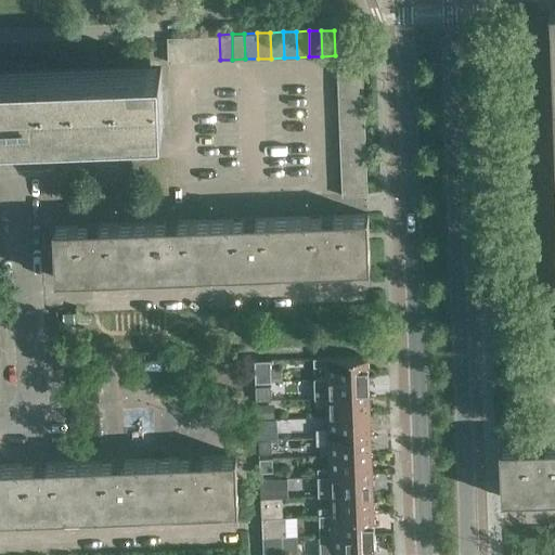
[(193,35),(180,36),(181,62),(194,61),(193,35)]
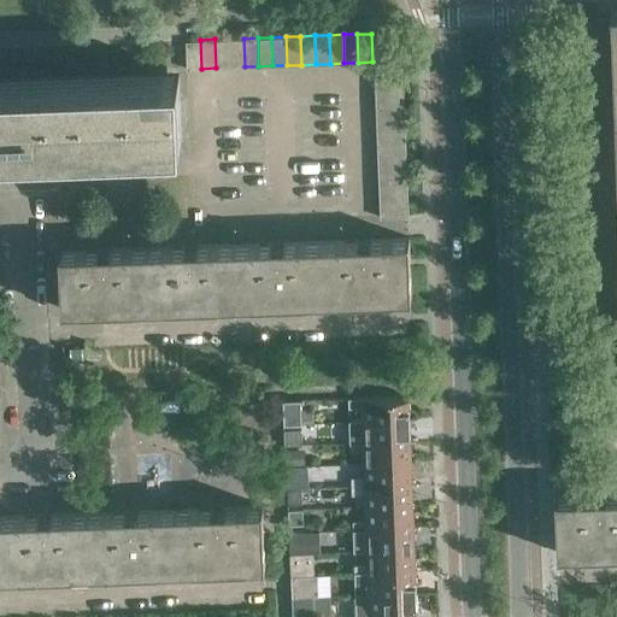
[(229,39),(215,39),(216,68),(230,68),(229,39)]
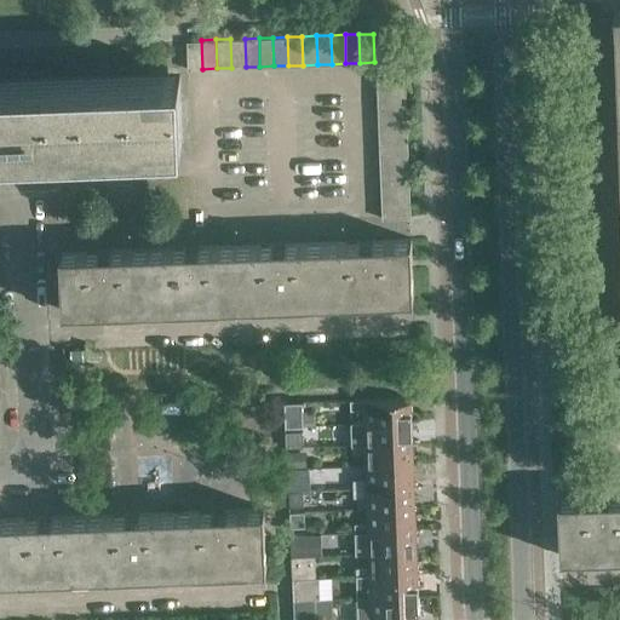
[(245,39),(230,39),(231,68),(246,67),(245,39)]
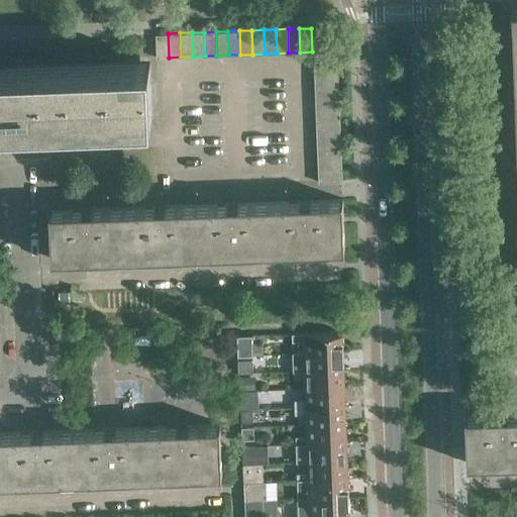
[(168,33),(156,33),(157,58),(169,58),(168,33)]
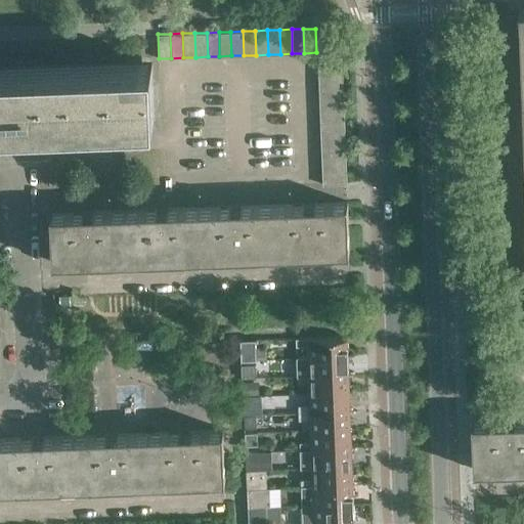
[(342,61),(318,62),(318,75),(343,74),(342,61)]
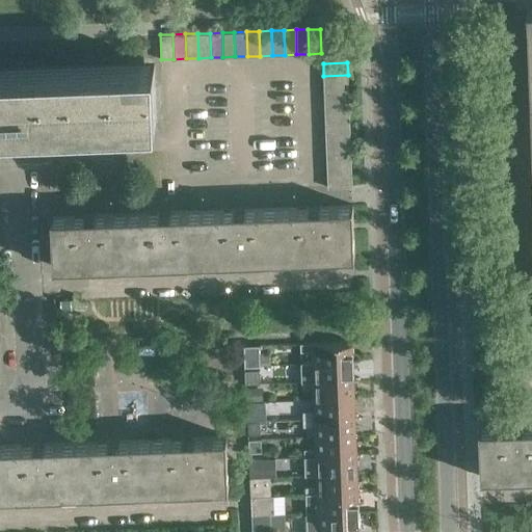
[(0,125),(156,118),(156,114),(154,67),(137,68),(0,72),(0,125)]
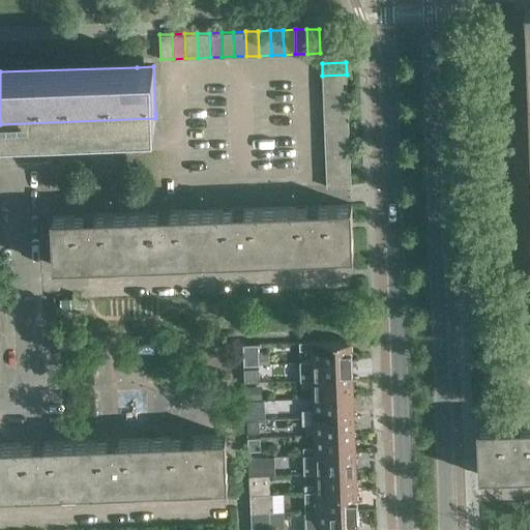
[(347,75),(322,76),(323,88),(347,87),(347,75)]
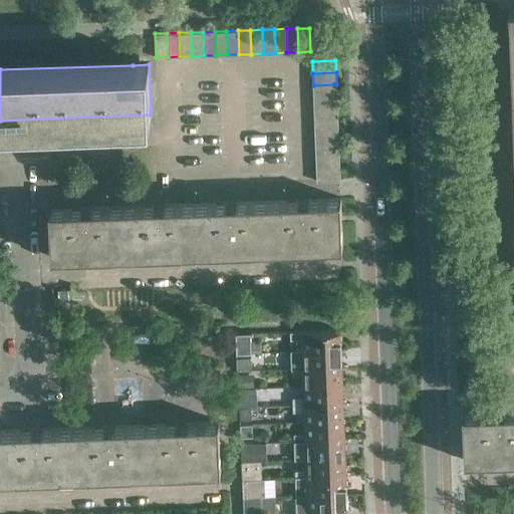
[(336,84),(313,85),(313,97),(337,96),(336,84)]
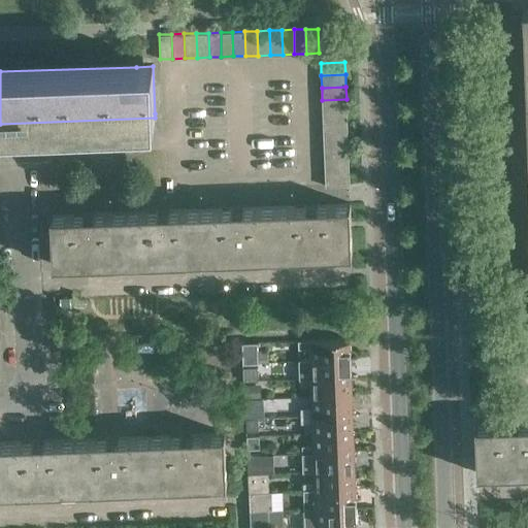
[(347,99),(322,100),(323,111),(347,111),(347,99)]
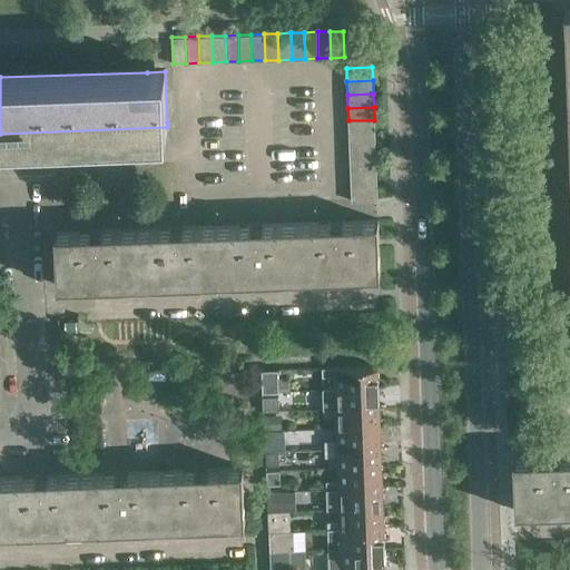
[(374,120),(349,120),(349,134),(375,134),(374,120)]
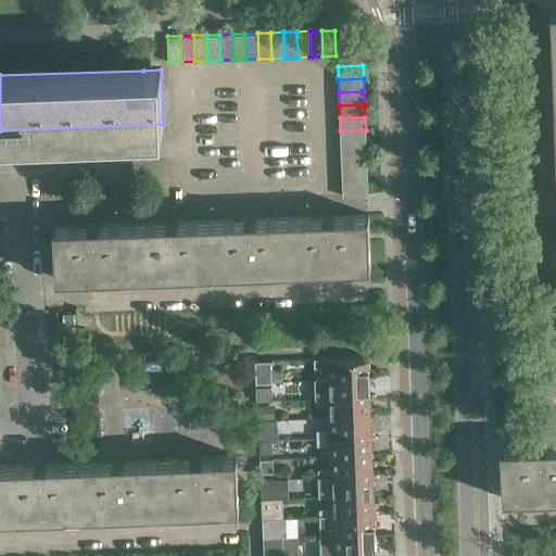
[(366,130),(340,130),(341,143),(366,143),(366,130)]
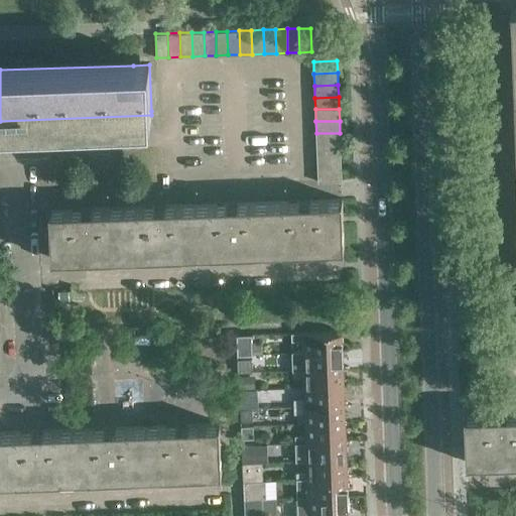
[(340,133),(316,133),(316,145),(341,144),(340,133)]
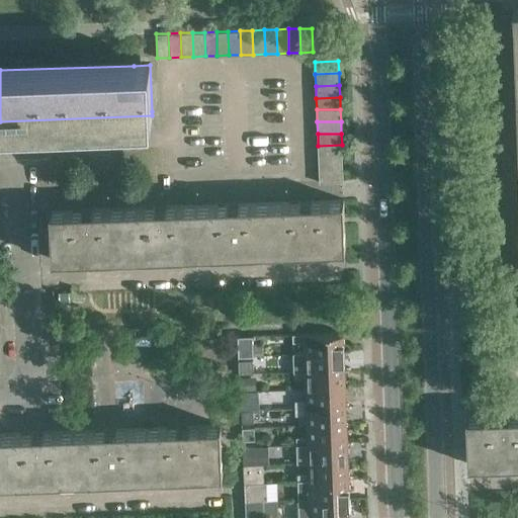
[(342,145),(318,146),(319,158),(342,157),(342,145)]
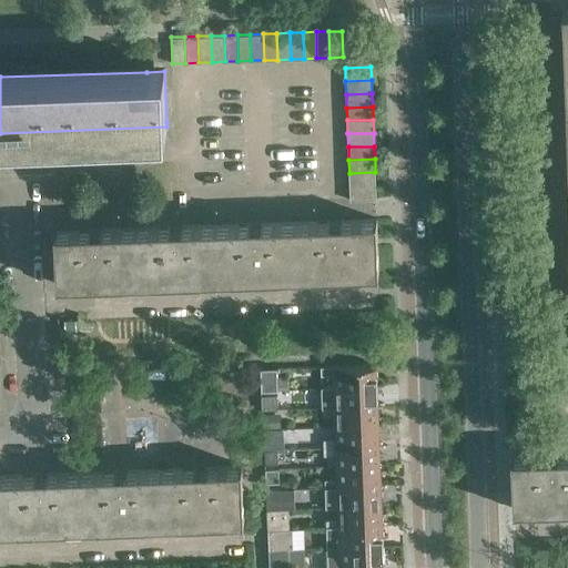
[(375,172),(350,173),(350,186),(376,185),(375,172)]
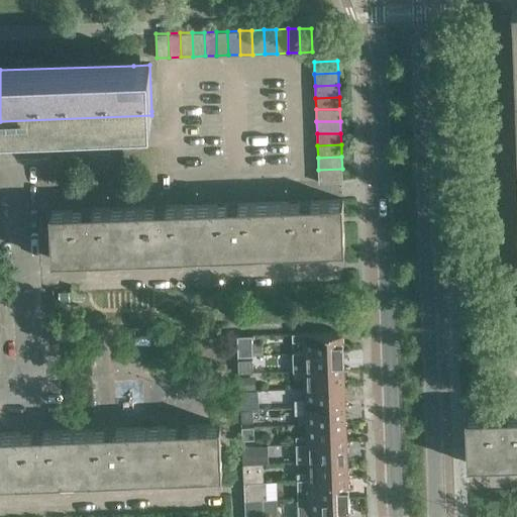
[(342,169),(318,170),(318,182),(342,181),(342,169)]
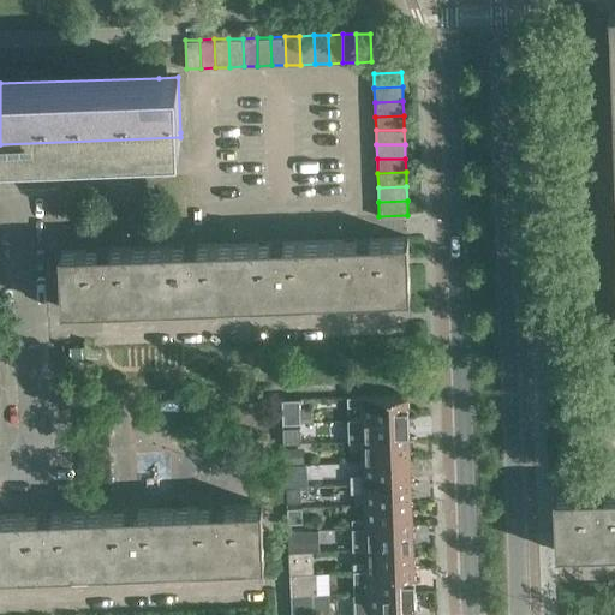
[(406,237),(321,240),(323,297),(407,294),(408,296),(410,296),(408,236),(407,237),(406,237)]
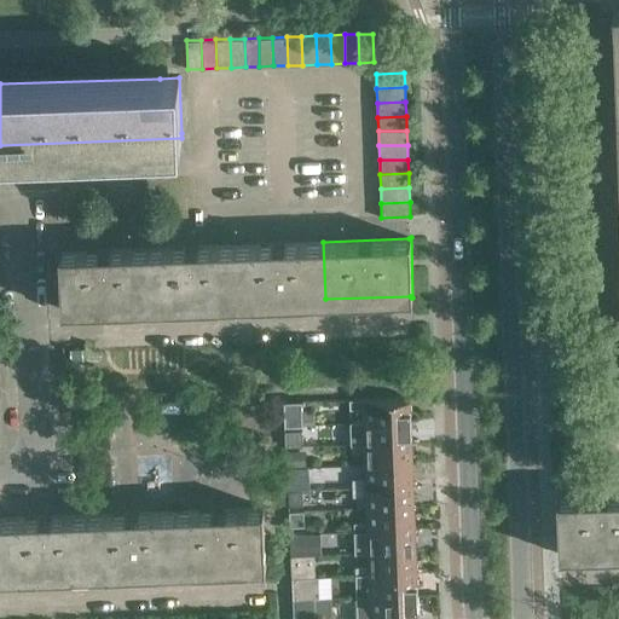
[(323,242),(235,244),(237,302),(325,299),(323,242)]
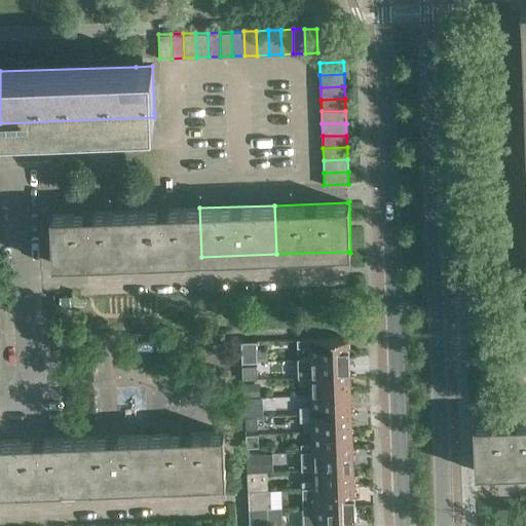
[(199,208),(125,211),(127,260),(201,257),(199,208)]
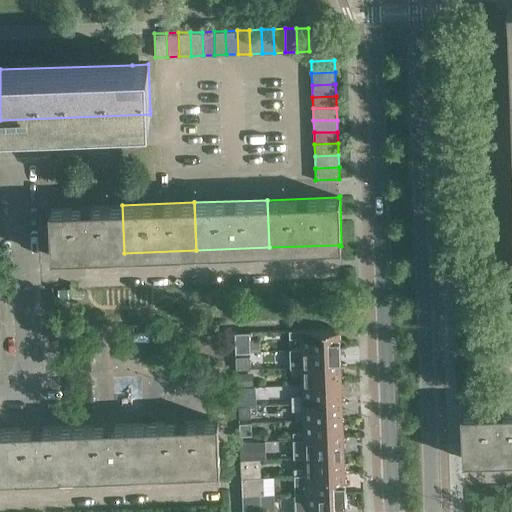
[(51,207),(50,207),(52,256),(53,256),(53,255),(124,253),(122,205),(51,208),(51,207)]
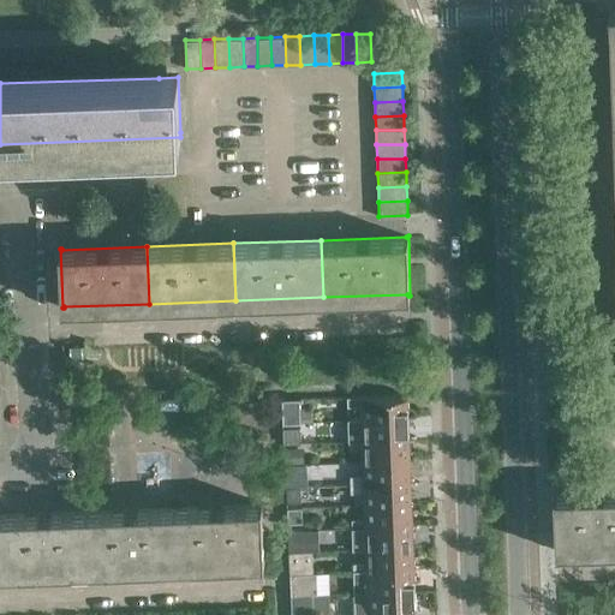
[(408,394),(347,396),(347,406),(360,405),(360,419),(408,418),(408,394)]
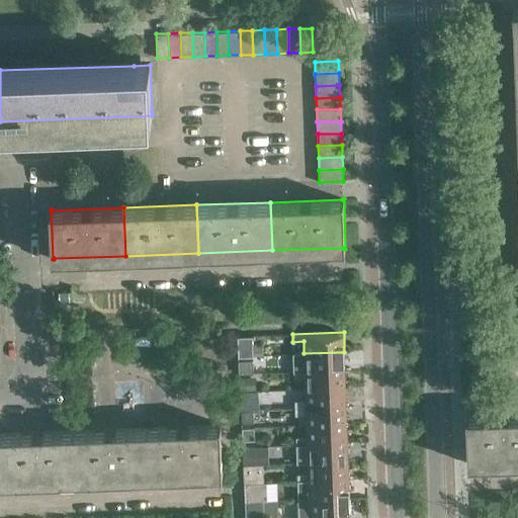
[(238,336),(239,356),(254,355),(253,343),(253,335),(238,336)]
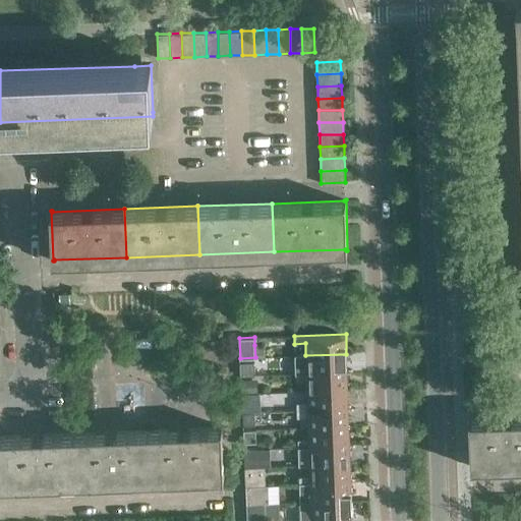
[(254,345),(255,357),(266,357),(265,345),(254,345)]
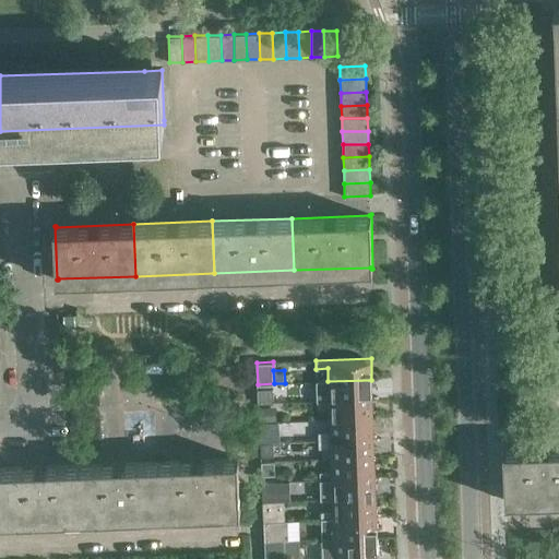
[(317,381),(317,401),(372,399),(371,380),(328,381),(317,381)]
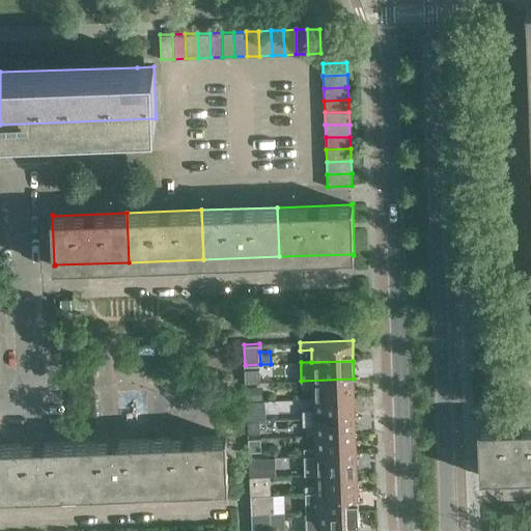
[(245,368),(246,383),(260,382),(260,367),(245,368)]
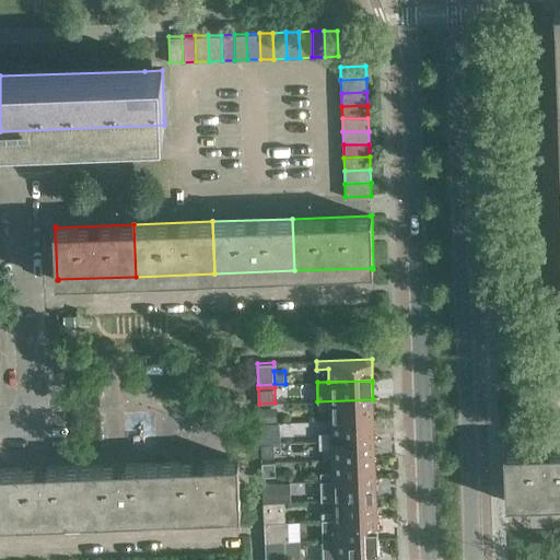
[(373,399),(317,401),(318,409),(329,408),(329,420),(374,419),(373,399)]
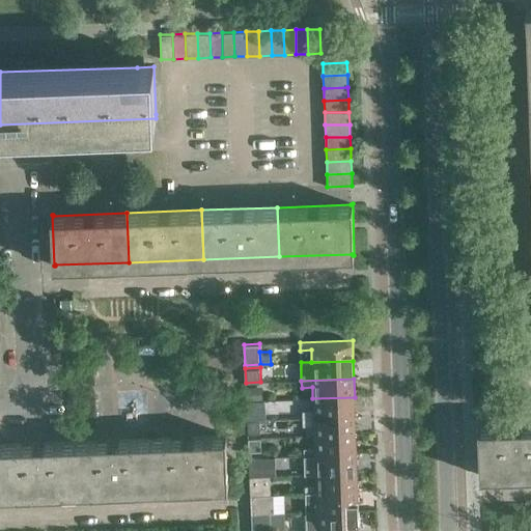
[(246,386),(247,400),(258,400),(263,400),(263,386),(246,386)]
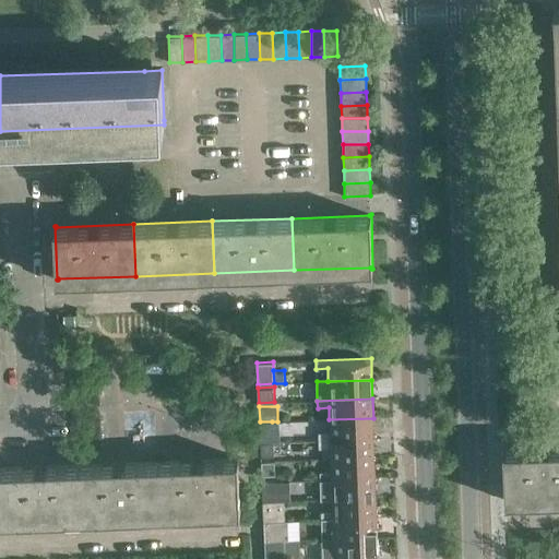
[(318,431),(319,440),(373,438),(373,418),(329,419),(330,431),(318,431)]
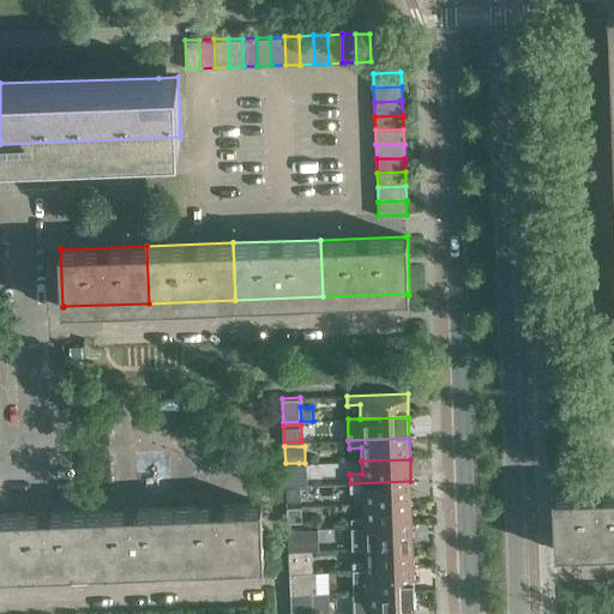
[(300,475),(299,463),(286,463),(287,475),(300,475)]
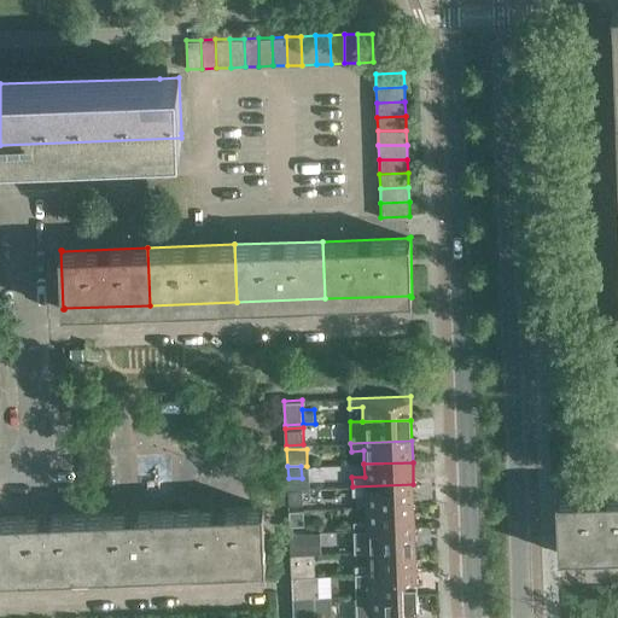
[(413,484),(353,487),(353,495),(365,494),(366,508),(414,506),(413,484)]
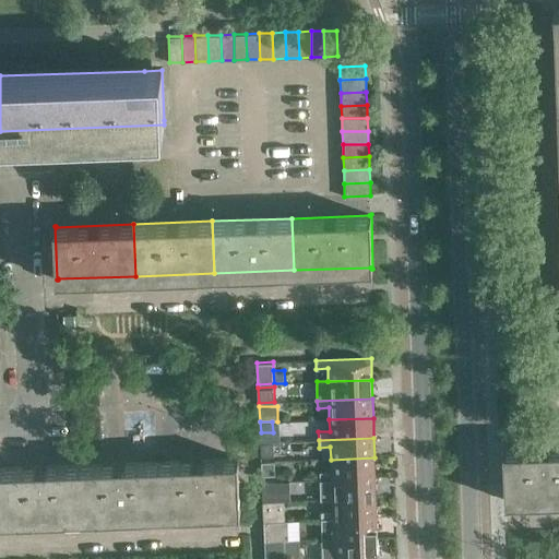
[(273,441),(261,441),(262,456),(273,455),(273,441)]
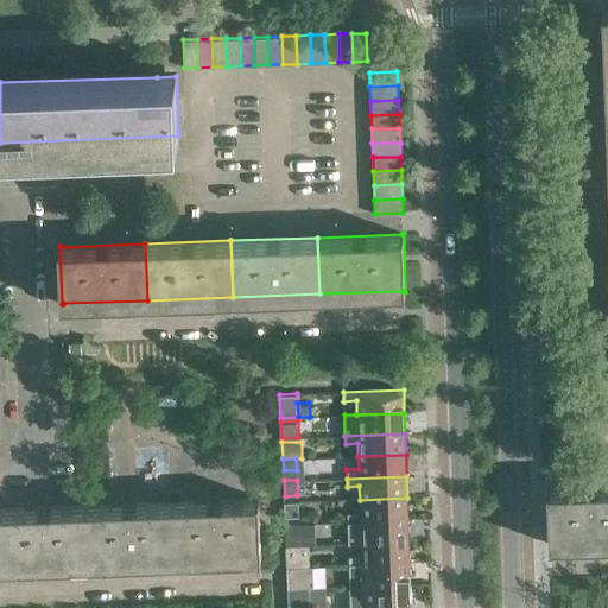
[(548,486),(549,515),(550,544),(551,544),(551,543),(607,540),(607,483),(549,486),(548,486)]
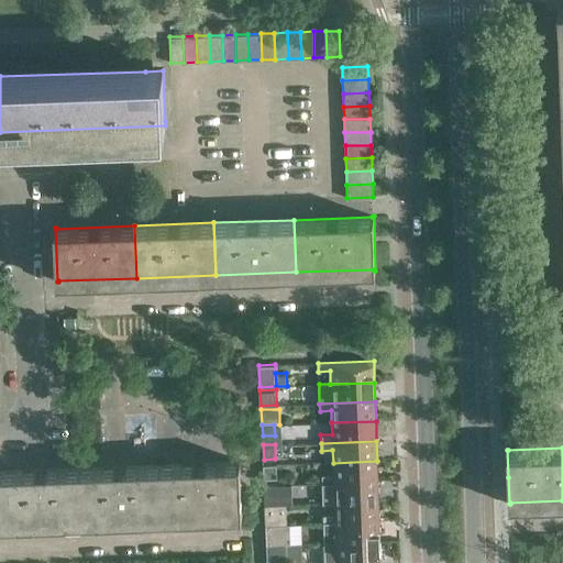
[(240,461),(161,464),(163,516),(241,512),(241,514),(242,514),(241,460),(240,460),(240,461)]
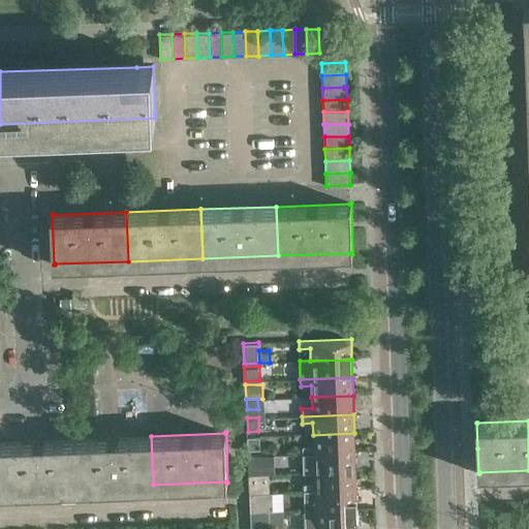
[(303,445),(303,454),(355,452),(354,433),(313,435),(313,445),(303,445)]
